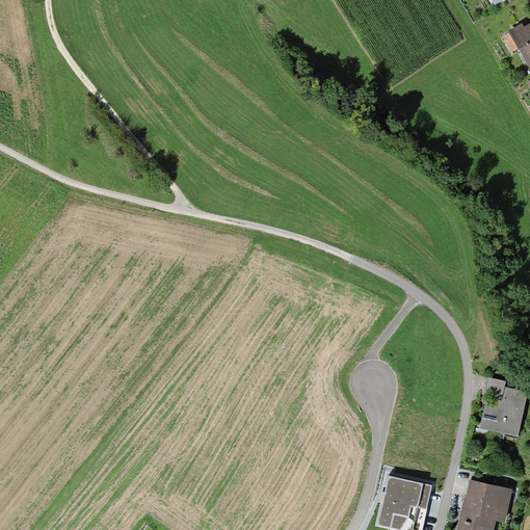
[(511,33),(511,35),(520,52),(529,67),(529,29),(527,31),(525,26),(511,33)]
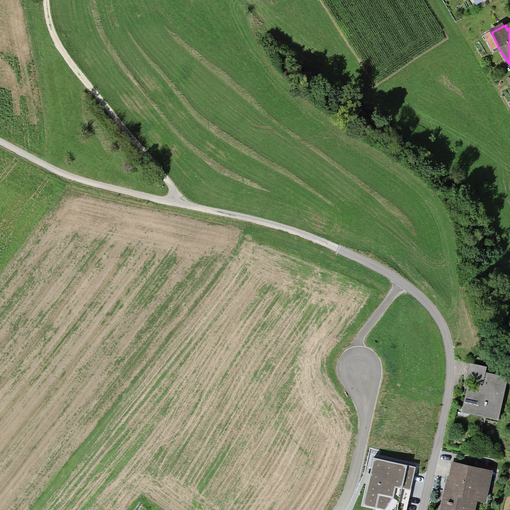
[(500,50),(492,34),(486,37),(494,53),(500,50)]
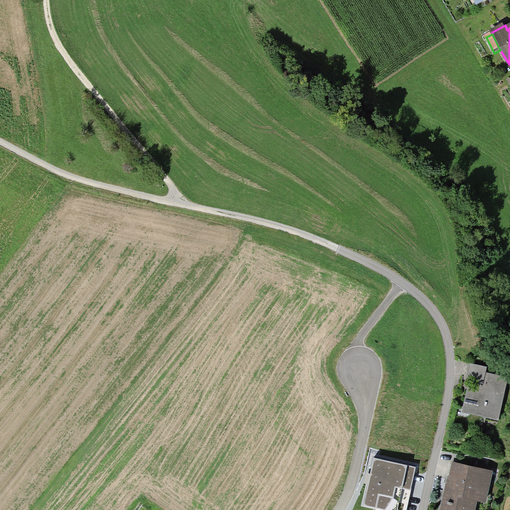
[(471,370),(464,413),(500,420),(508,376),(471,370)]
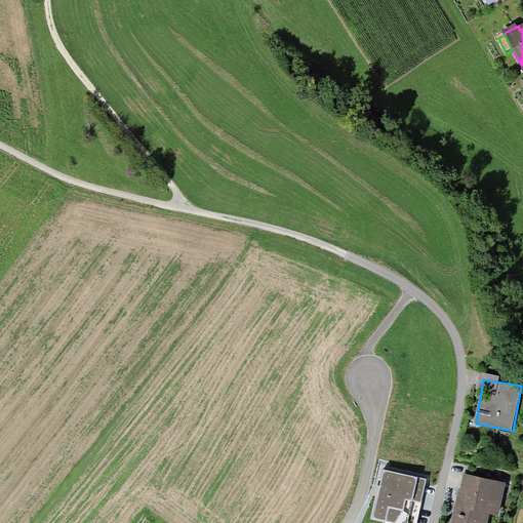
[(415,522),(426,483),(387,474),(375,519),(390,522),(415,522)]
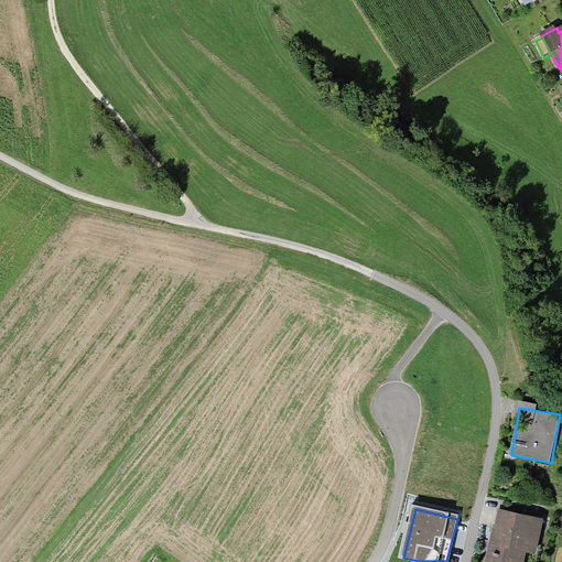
[(522,561),(526,548),(536,550),(542,518),(500,509),(488,561),(522,561)]
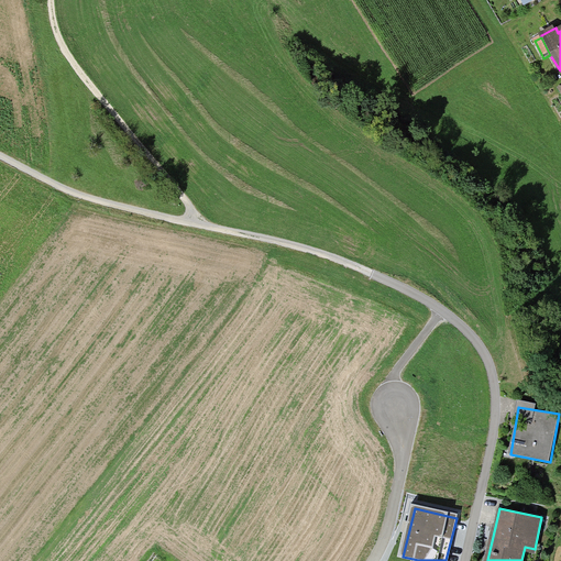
All buildings are outlined.
